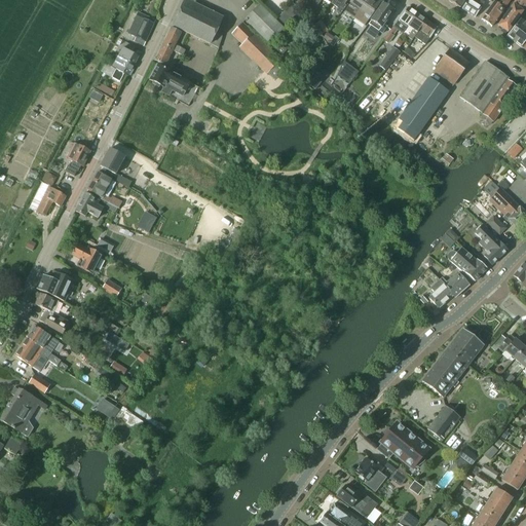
[(215,34),(223,19),(185,0),(184,0),(172,26),(218,49),(222,37),(215,34)]
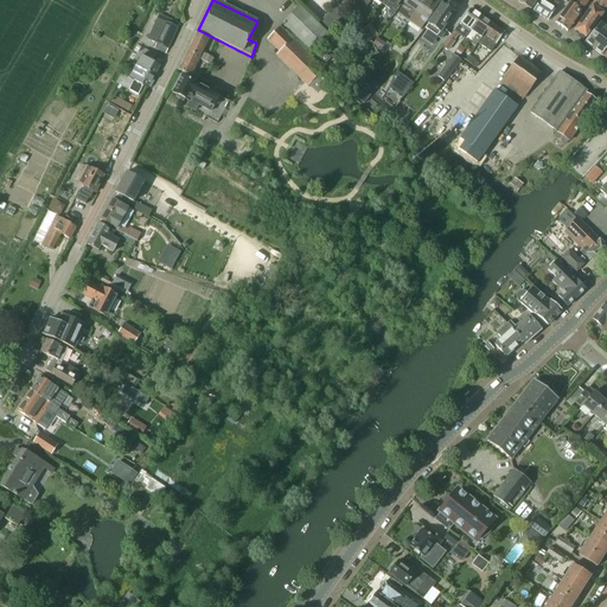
[(356,14),(363,5),(356,0),(355,0),(349,10),(356,14)]
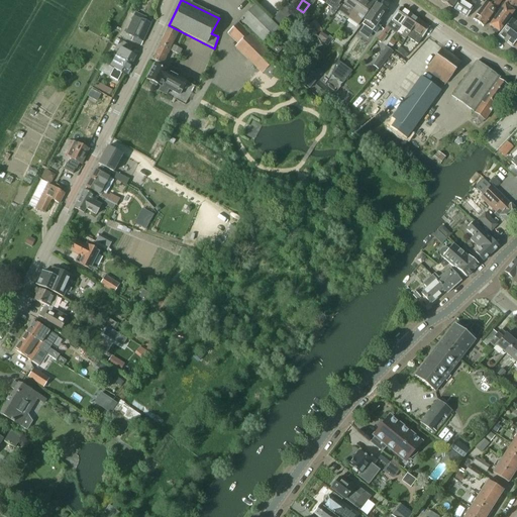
[(338,5),(341,0),(326,0),(325,3),(332,8),(329,11),(334,14),(339,6),(338,5)]
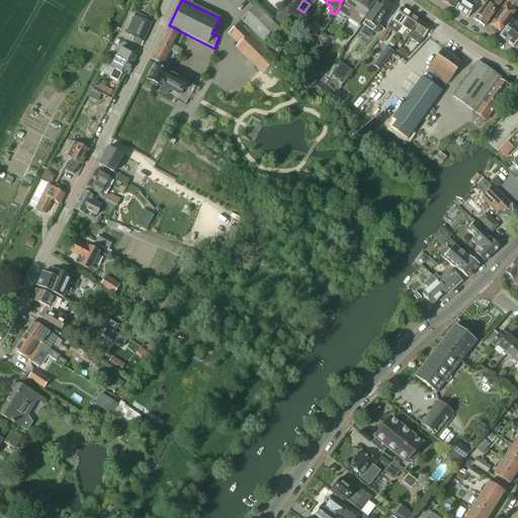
[(349,18),(361,0),(347,0),(339,12),(349,18)]
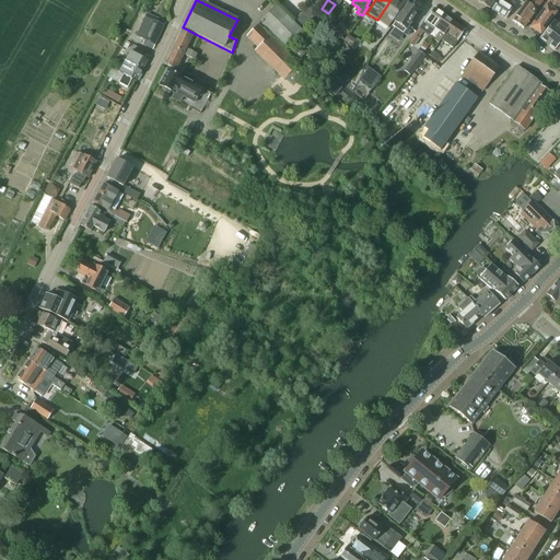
[(387,27),(405,3),(399,0),(391,0),(377,20),(387,27)]
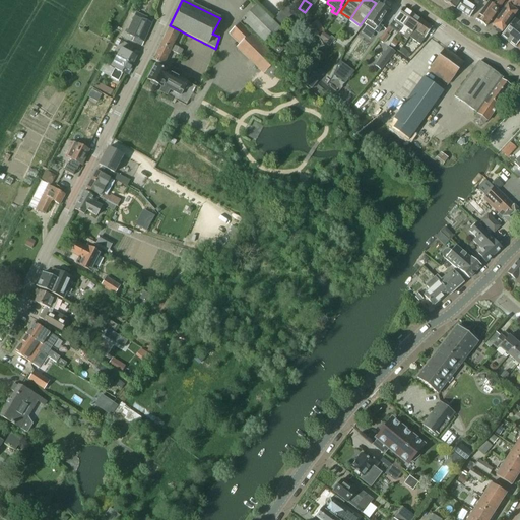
[(444,0),(443,2),(454,8),(459,0),(444,0)]
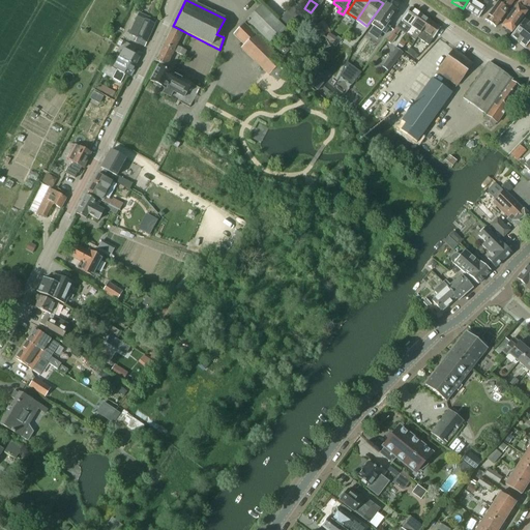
[(482,3),(484,0),(471,0),(465,9),(478,18),(487,6),(482,3)]
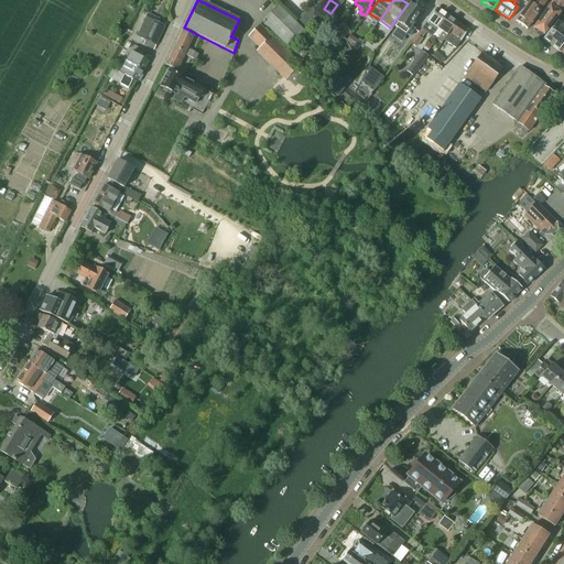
[(527,30),(546,0),(537,0),(533,6),(529,3),(516,22),(527,30)]
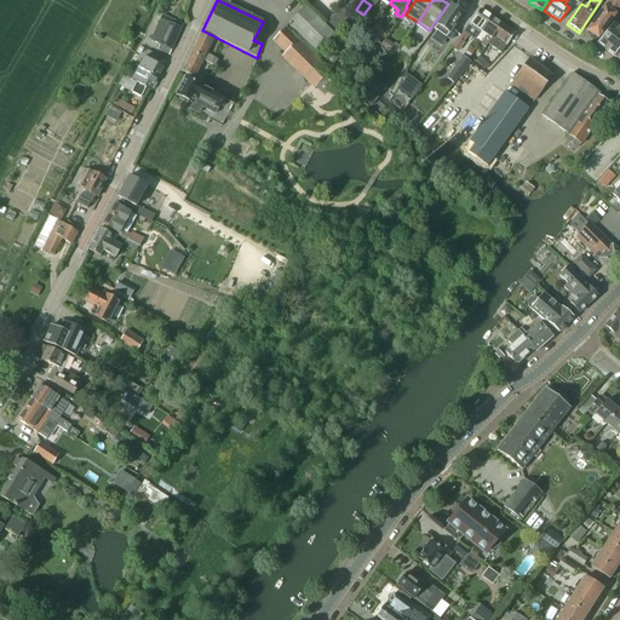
[(598,39),(619,9),(619,0),(609,0),(586,32),(598,39)]
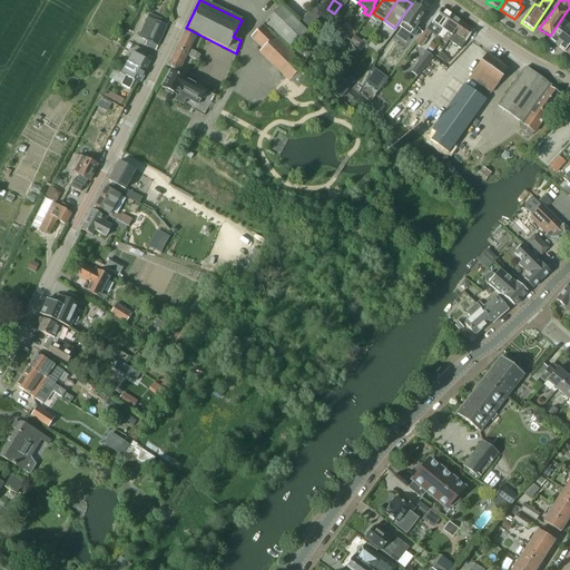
[(425,12),(414,5),(402,23),(400,27),(413,37),(419,30),(415,27),(425,12)]
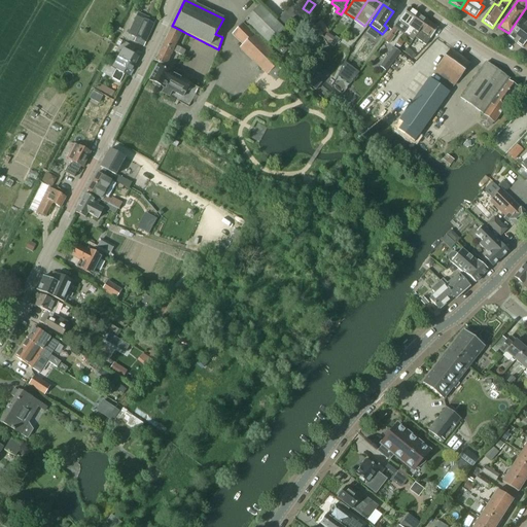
[(283,29),(259,6),(245,22),(269,44),(283,29)]
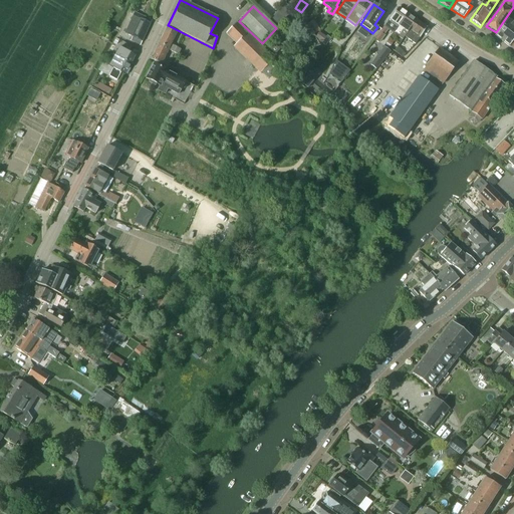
[(399,27),(408,15),(398,8),(383,27),(375,39),(379,43),(386,36),(384,35),(388,30),(394,34),(399,27)]
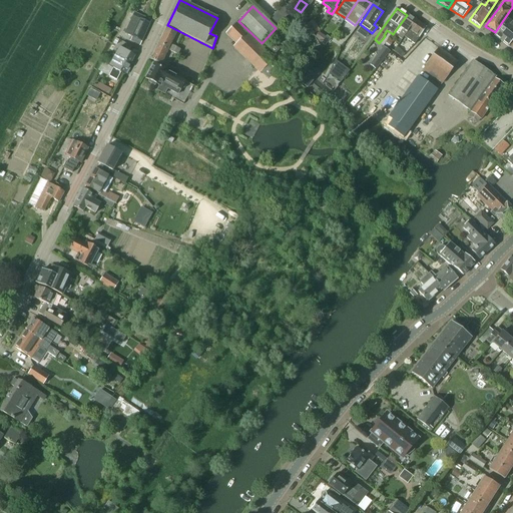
[(404,37),(415,21),(407,15),(398,27),(402,30),(397,37),(402,40),(404,37)]
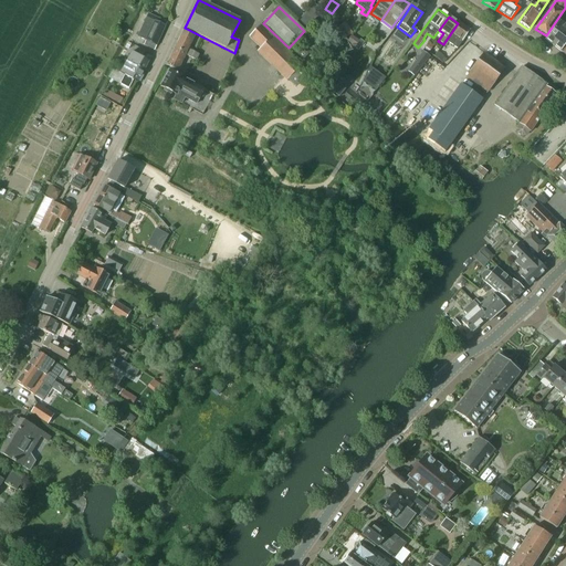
[(160,35),(167,23),(158,19),(156,22),(149,19),(145,29),(160,35)]
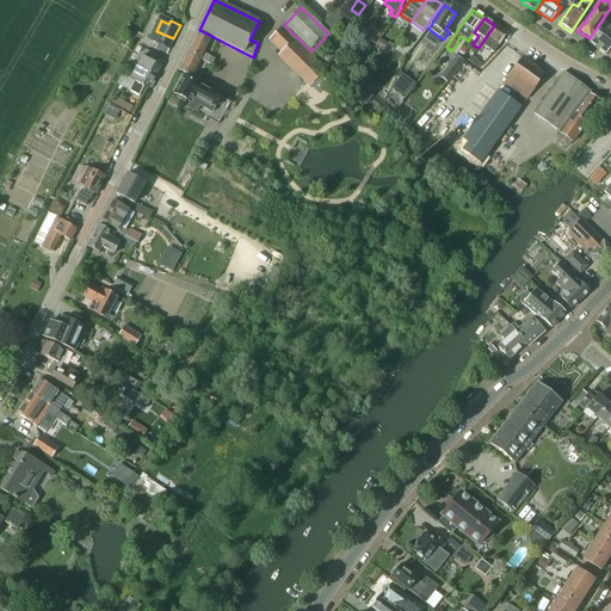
[(605,55),(610,48),(610,28),(605,23),(588,42),(605,55)]
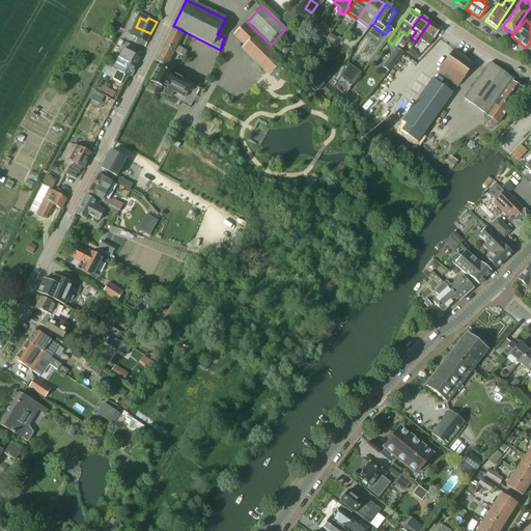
[(428,46),(441,29),(429,22),(418,38),(428,46)]
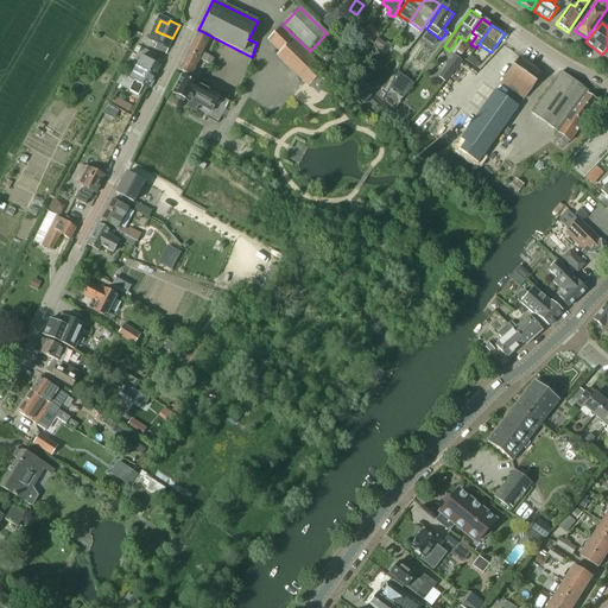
[(330,78),(280,29),(268,40),(280,52),(277,56),(316,94),(330,78)]
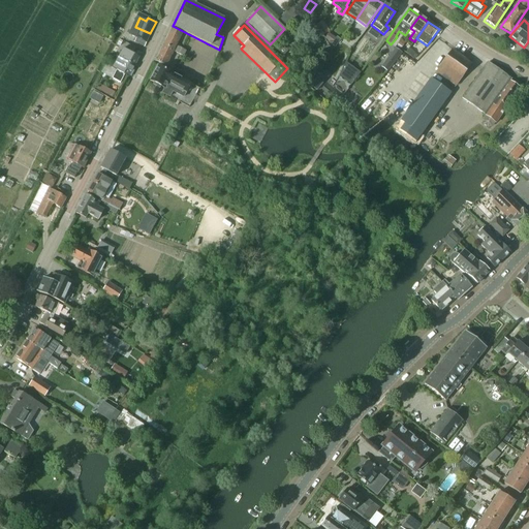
[(145,47),(150,33),(135,27),(132,35),(136,37),(134,42),(145,47)]
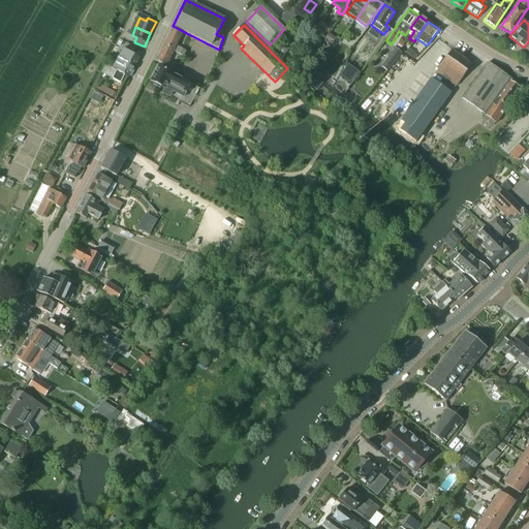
[(176,45),(182,34),(172,29),(163,44),(185,55),(186,52),(176,45)]
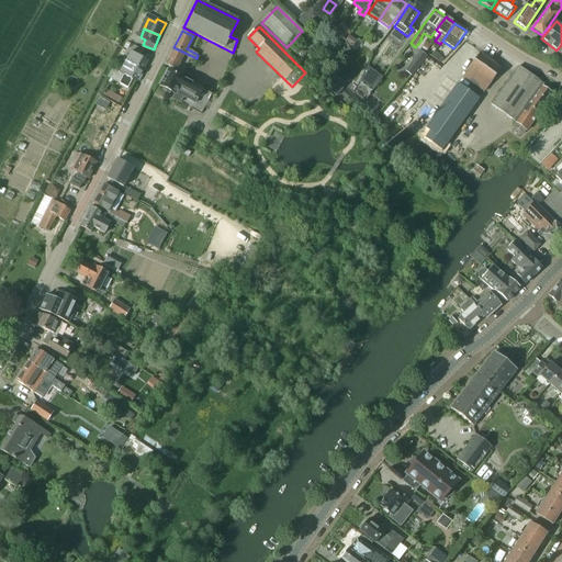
[(349,35),(346,41),(352,46),(351,47),(356,51),(362,42),(358,38),(357,41),(349,35)]
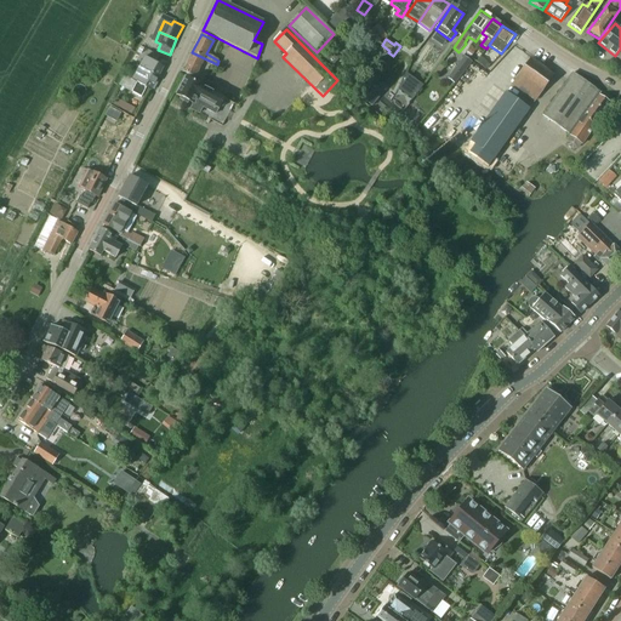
[(163,67),(154,63),(158,57),(148,51),(140,69),(158,78),(163,67)]
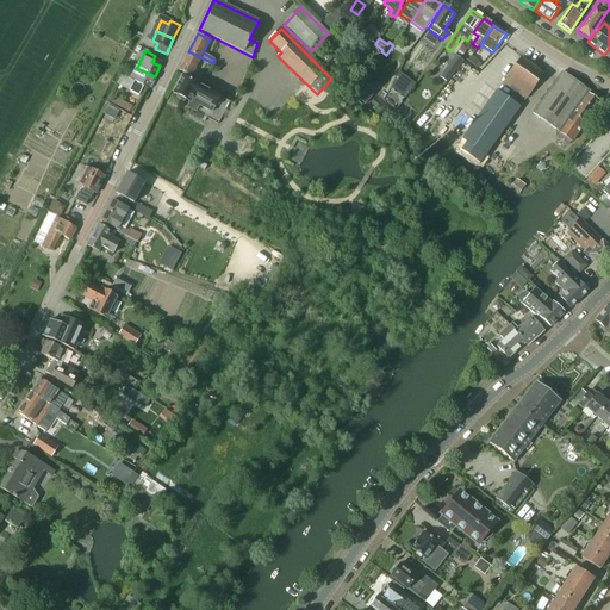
[(192,76),(200,60),(212,66),(213,63),(188,51),(179,70),(192,76)]
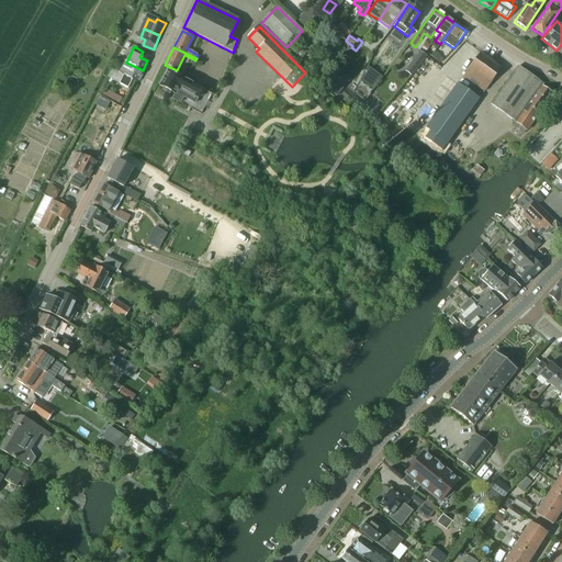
[(419,51),(404,71),(412,77),(427,56),(419,51)]
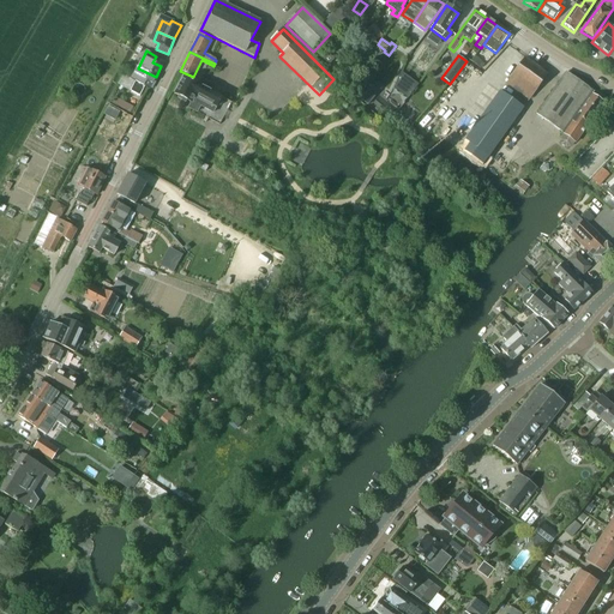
[(528,100),(547,74),(525,59),(506,84),(528,100)]
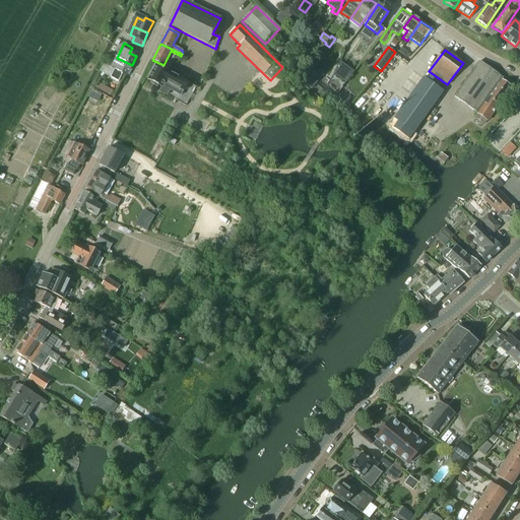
[(126,76),(132,65),(117,58),(111,68),(114,70),(111,77),(119,81),(122,74),(126,76)]
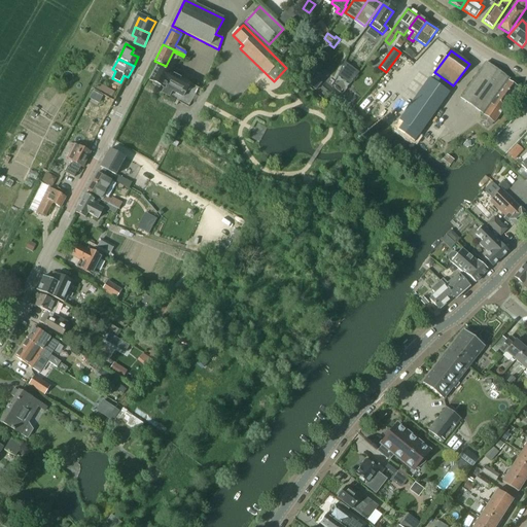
[(495,100),(508,79),(486,63),(475,79),(476,79),(461,100),(484,115),(495,100)]
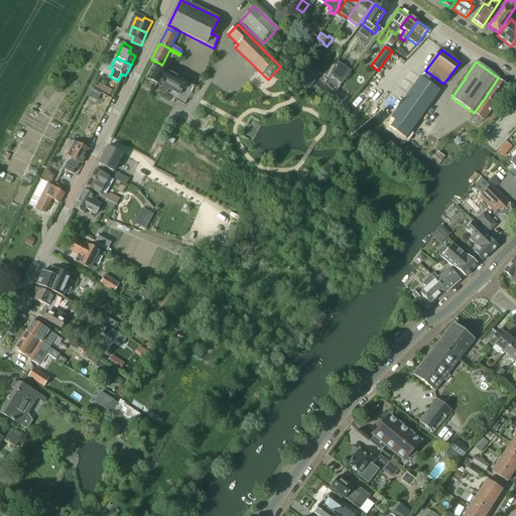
[(185,82),(154,65),(146,79),(160,87),(158,91),(165,95),(168,90),(178,95),(185,82)]
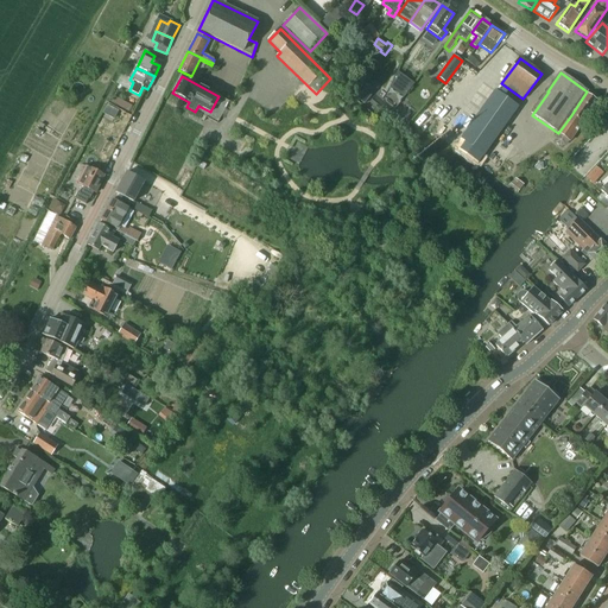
[(368,80),(354,96),(363,105),(375,92),(372,88),(375,84),(368,80)]
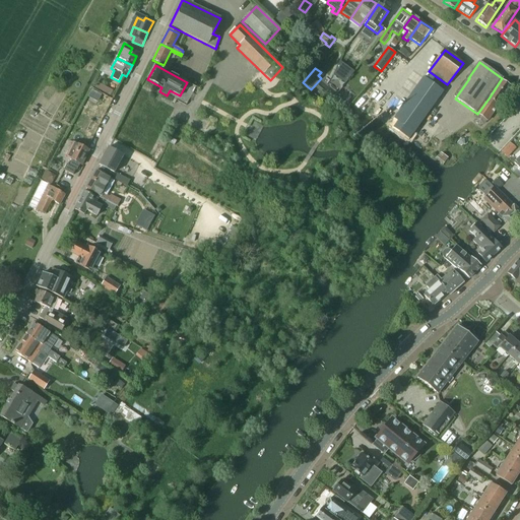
[(343,73),(339,78),(345,83),(350,78),(343,73)]
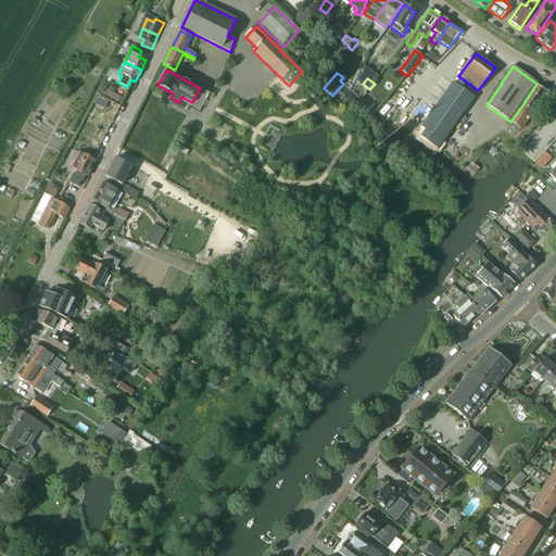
[(420,128),(416,135),(437,149),(442,142),(474,98),(453,83),(420,128)]
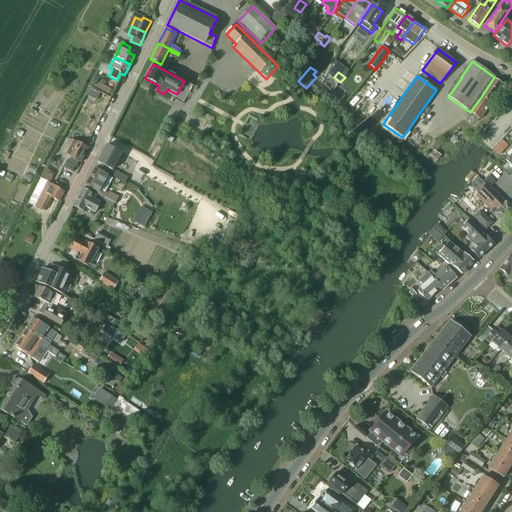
[(491,104),(505,84),(494,77),(481,97),(491,104)]
